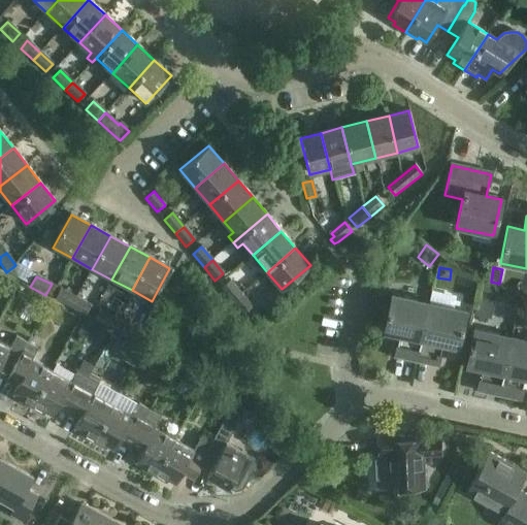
[(233,301),(240,294),(229,282),(222,288),(233,301)]
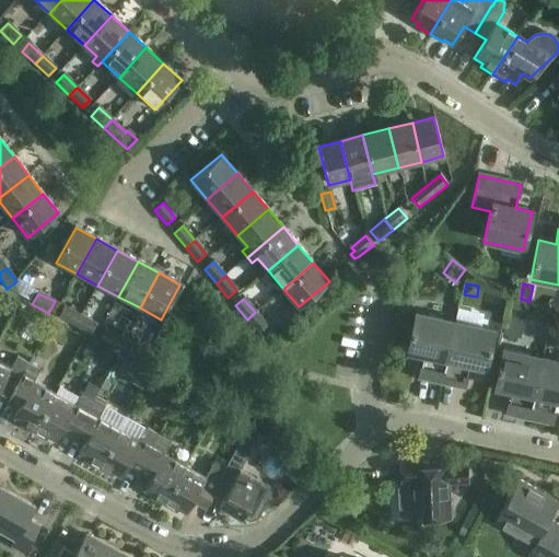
[(74,326),(80,315),(63,308),(57,317),(74,326)]
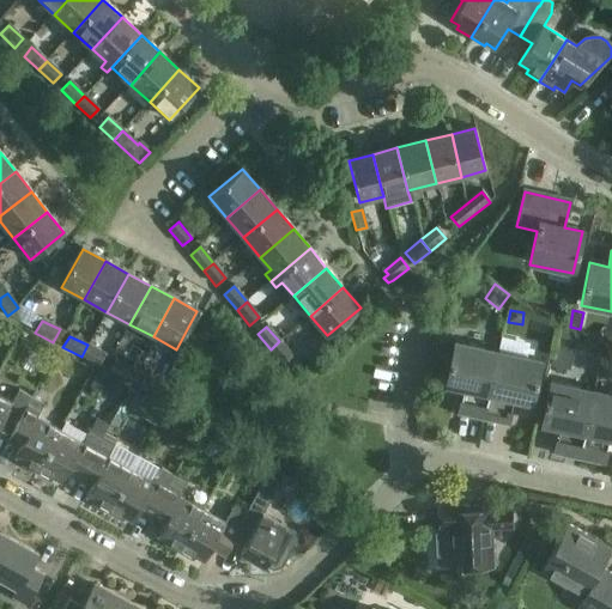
[(279,341),(271,349),(283,365),(292,357),(279,341)]
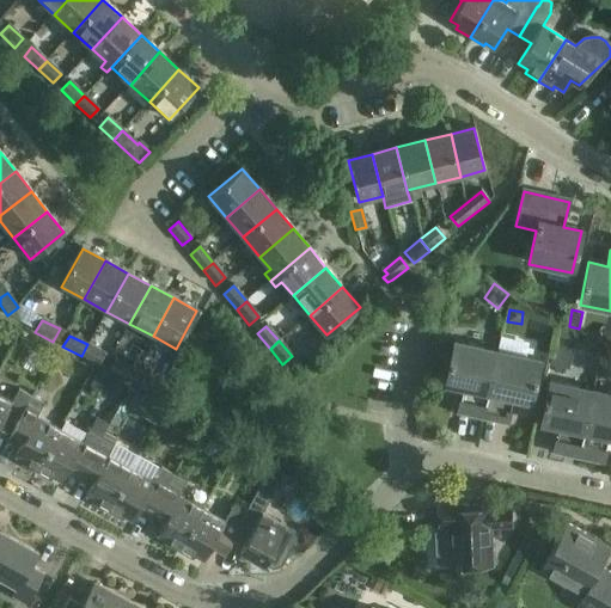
[(483,419),(498,351),(454,343),(445,386),(464,390),(458,415),(483,419)]
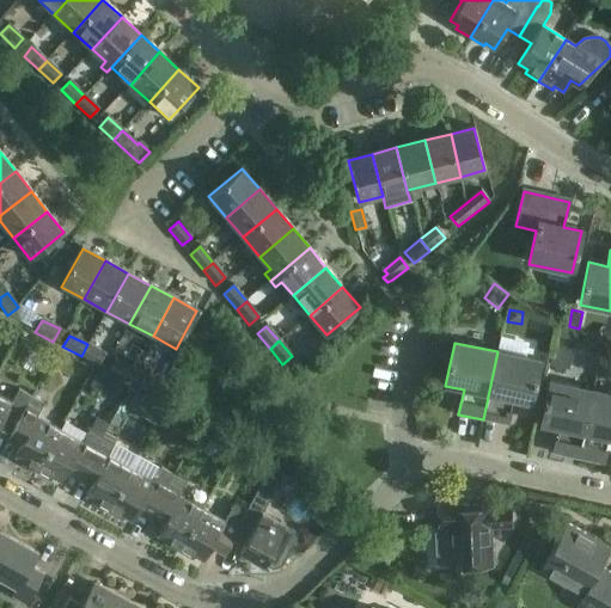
[(87,344),(81,356),(99,366),(105,354),(87,344)]
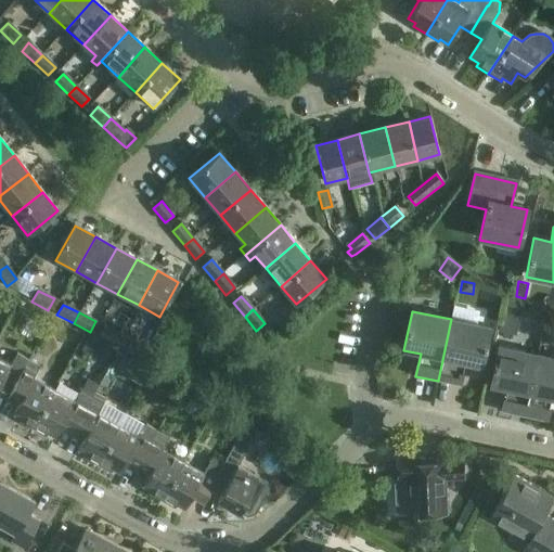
[(451,319),(438,381),(460,385),(464,363),(480,367),(489,328),(451,319)]
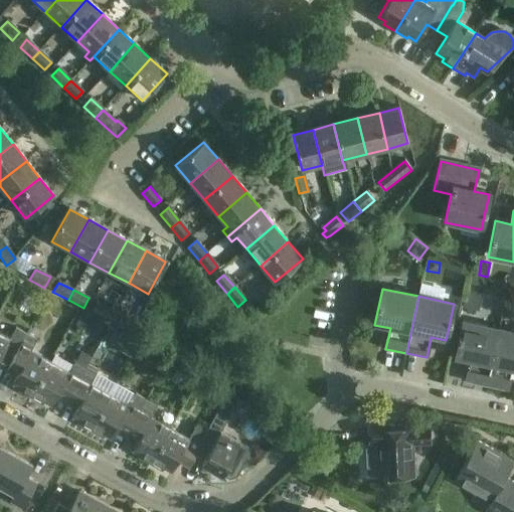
[(112,323),(117,314),(98,303),(92,313),(112,323)]
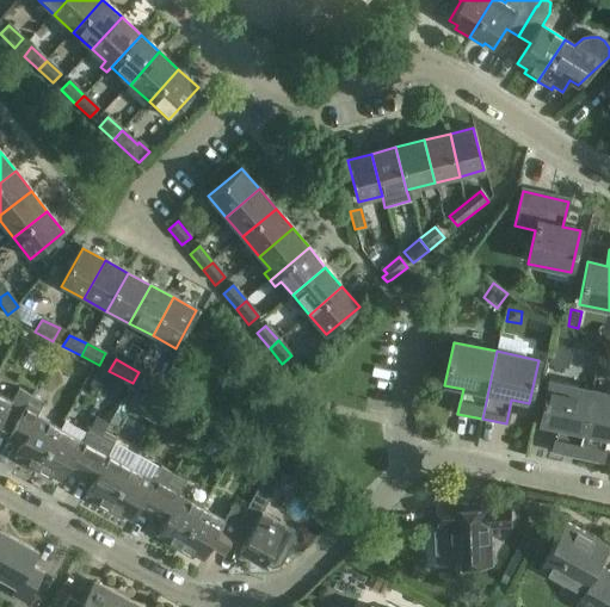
[(93,377),(88,385),(96,389),(100,391),(108,378),(109,378),(97,371),(97,372),(93,377)]
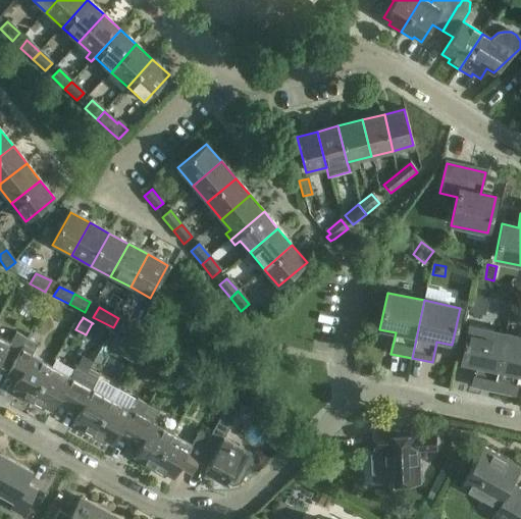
[(118,318),(113,327),(121,332),(134,339),(139,328),(118,318)]
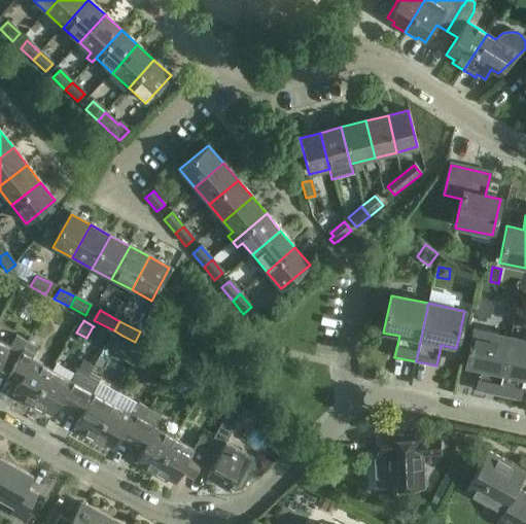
[(498,395),(512,337),(474,328),(465,367),(481,370),(477,391),(498,395)]
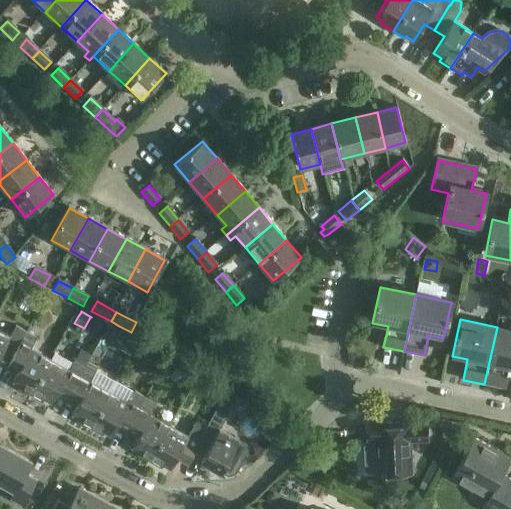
[(0,358),(9,363),(26,333),(15,327),(9,337),(0,332),(0,358)]
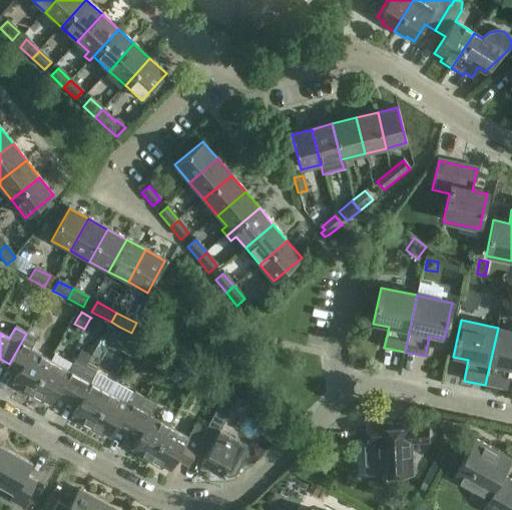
[(511,331),(498,328),(485,385),(504,389),(509,369),(511,369),(511,331)]
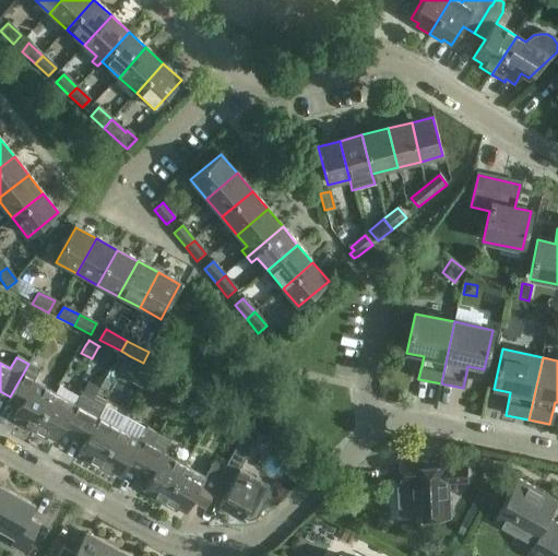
[(118,359),(113,369),(123,376),(129,365),(118,359)]
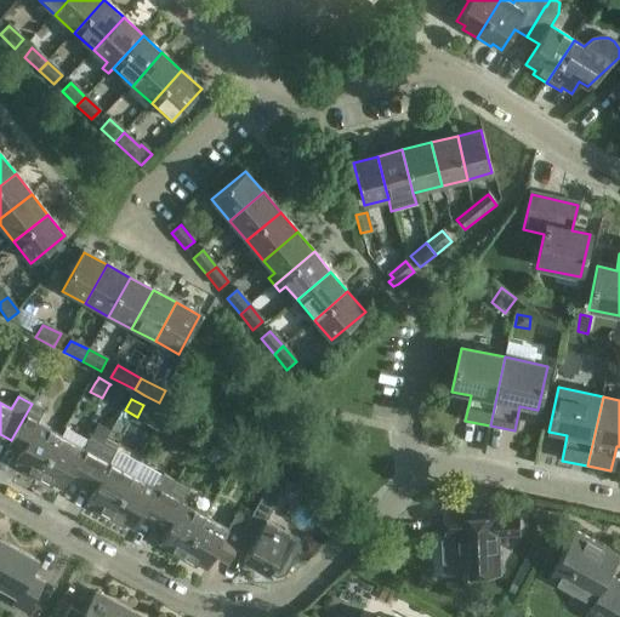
[(37,480),(61,435),(38,423),(45,410),(32,404),(11,440),(6,450),(18,456),(15,463),(23,468),(22,472),(37,480)]
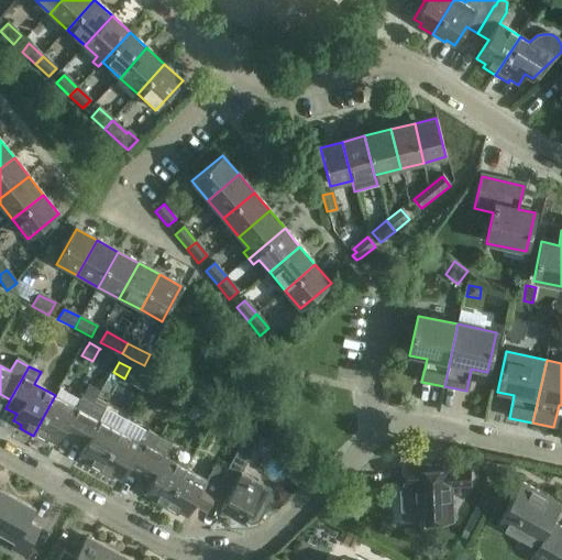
[(150,381),(143,393),(155,399),(161,387),(150,381)]
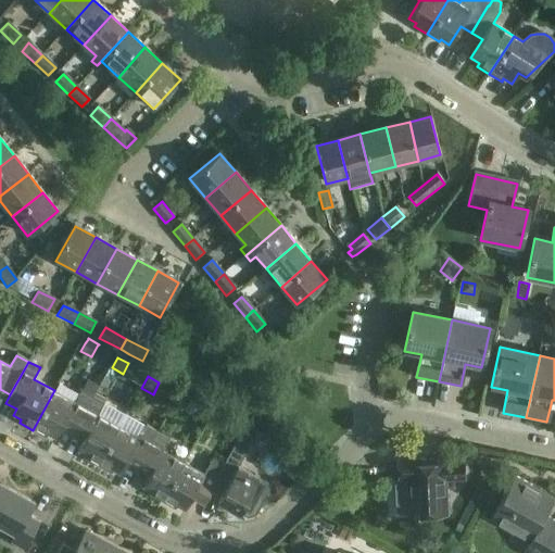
[(77,426),(92,397),(82,390),(75,402),(54,390),(33,430),(46,437),(47,435),(55,439),(60,432),(71,438),(77,426)]
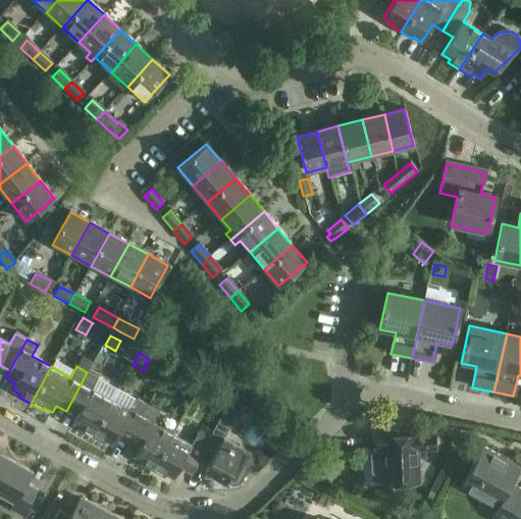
[(91,437),(112,400),(92,390),(98,378),(87,372),(72,400),(66,411),(76,417),(72,423),(81,427),(79,430),(91,437)]
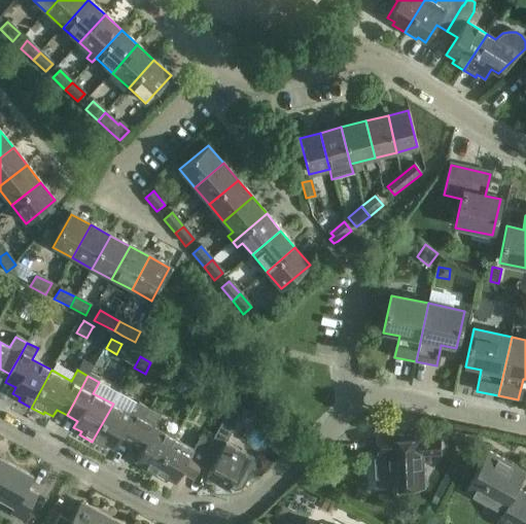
[(134,438),(149,411),(138,405),(133,415),(113,404),(92,442),(104,448),(106,446),(113,450),(117,443),(129,449),(134,438)]
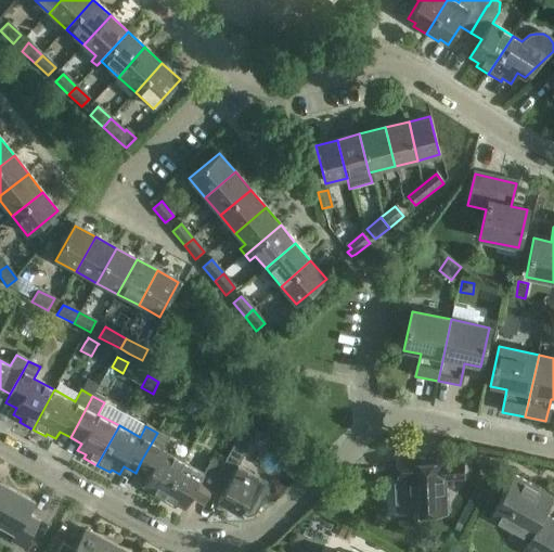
[(221,467),(217,477),(228,483),(218,501),(227,506),(224,509),(237,516),(240,513),(247,516),(254,515),(261,501),(268,488),(267,483),(259,478),(237,466),(249,445),(257,432),(245,425),(239,436),(237,438),(221,467)]
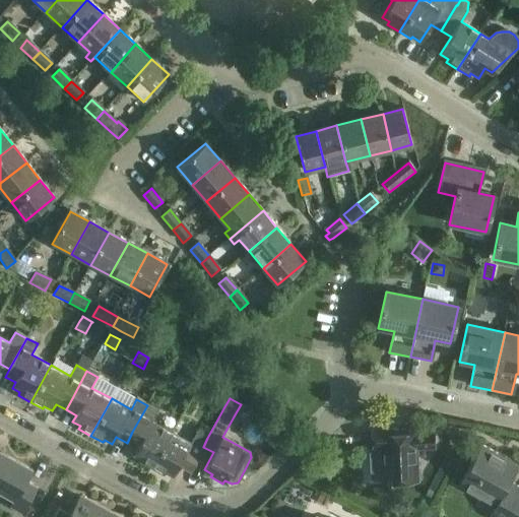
[(151,469),(172,432),(152,422),(158,410),(147,405),(132,432),(127,443),(136,449),(133,455),(140,459),(139,462),(151,469)]
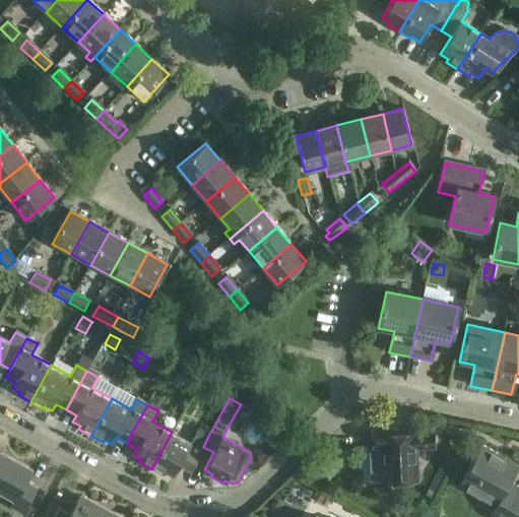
[(440,425),(437,435),(447,437),(451,438),(453,428),(440,425)]
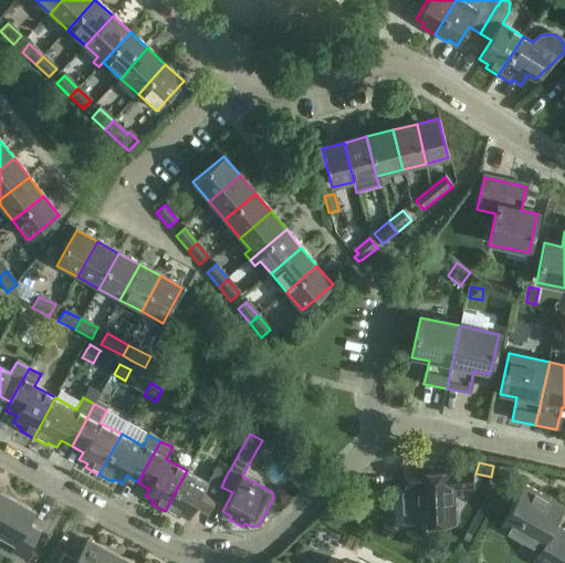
[(492,485),(461,540),(468,544),(499,488),(509,471),(493,466),(491,477),(487,476),(488,482),(492,485)]
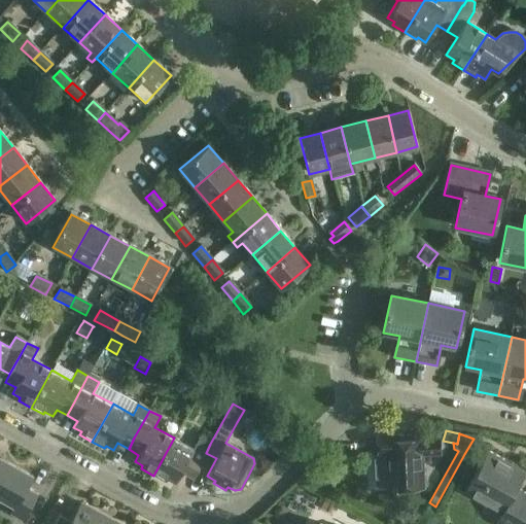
[(404,440),(404,435),(376,437),(377,457),(375,460),(376,486),(379,489),(387,489),(387,490),(424,488),(423,456),(441,456),(439,438),(404,440)]
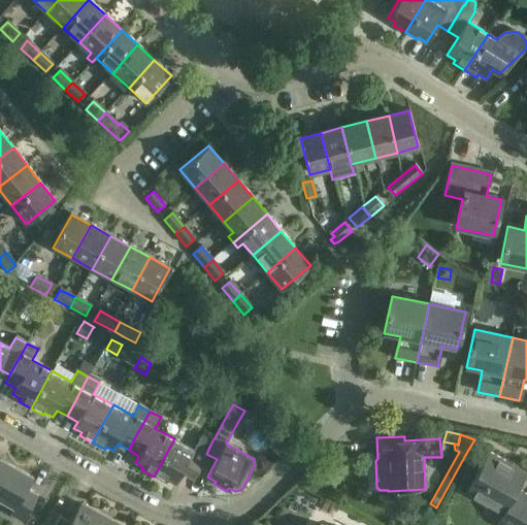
[(206,454),(210,445),(200,439),(194,450),(174,438),(154,477),(166,483),(167,481),(175,485),(185,467),(196,473),(206,454)]
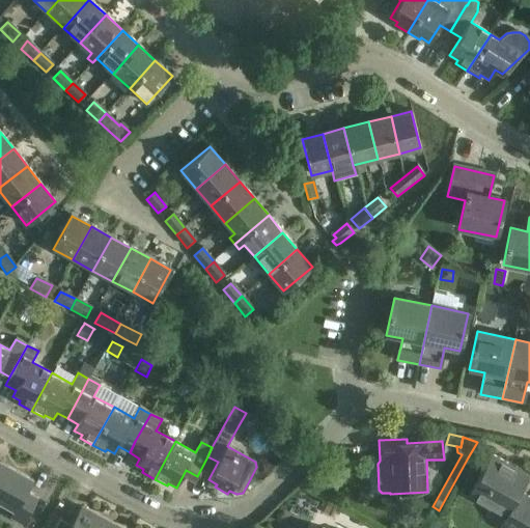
[(528,502),(519,497),(529,476),(491,455),(467,498),(504,519),(500,527),(529,527),(529,498),(529,499),(528,502)]
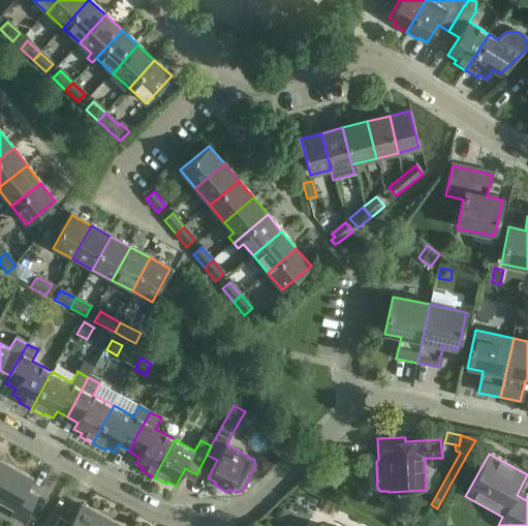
[(22,524),(37,497),(26,490),(32,480),(0,461),(0,504),(13,512),(10,518),(22,524)]
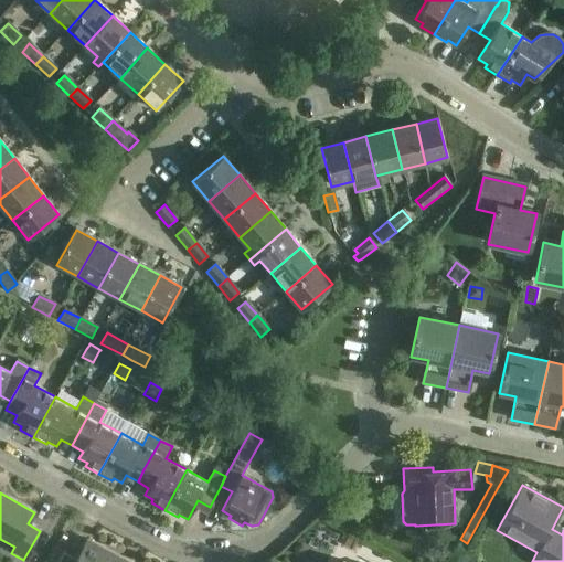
[(124,561),(87,541),(76,560),(63,552),(57,561),(124,561)]
